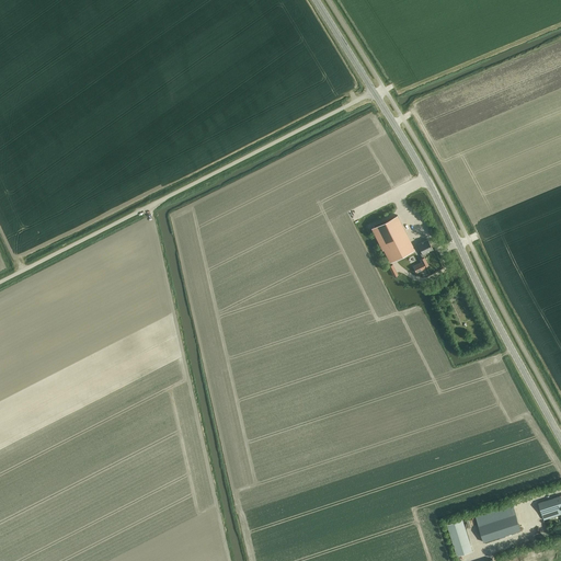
[(390,263),(415,250),(398,216),(373,229),(390,263)]
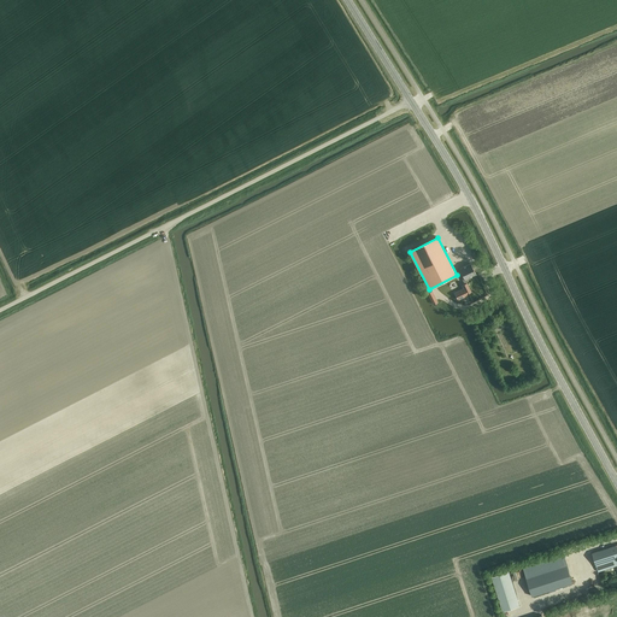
[(463,280),(464,278),(475,274),(470,263),(459,268),(463,276),(462,277),(463,280)]
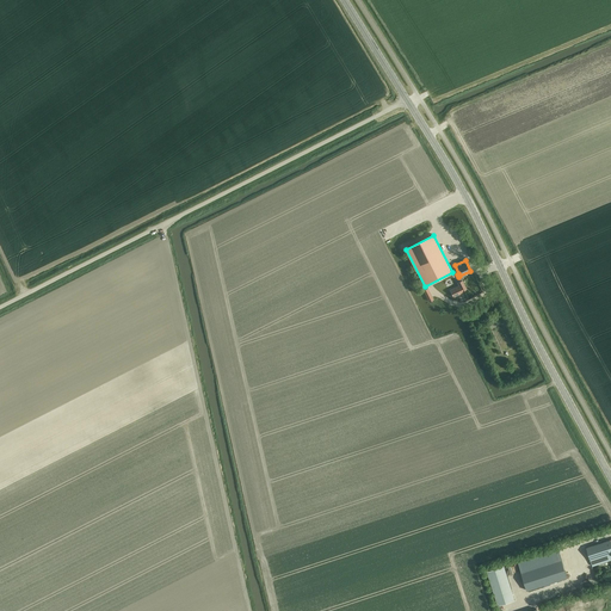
[(466,289),(460,276),(458,277),(460,279),(458,281),(458,282),(457,282),(460,285),(450,290),(454,296),(462,292),(462,291),(466,289)]
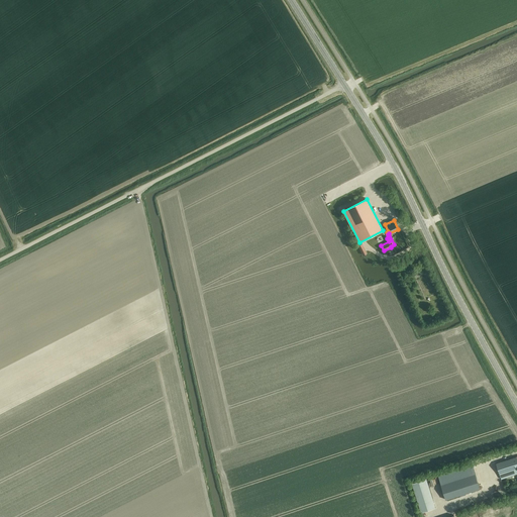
[(516,460),(516,456),(497,463),(502,480),(516,474),(516,460)]
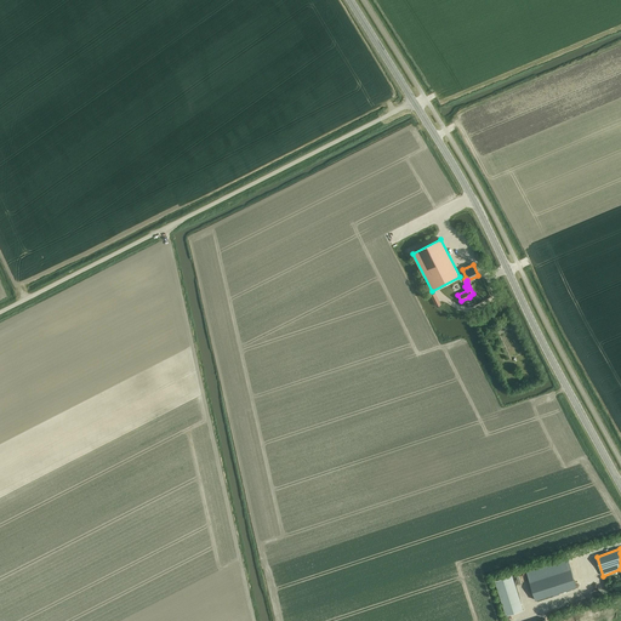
[(536,600),(576,587),(567,558),(527,573),(536,600)]
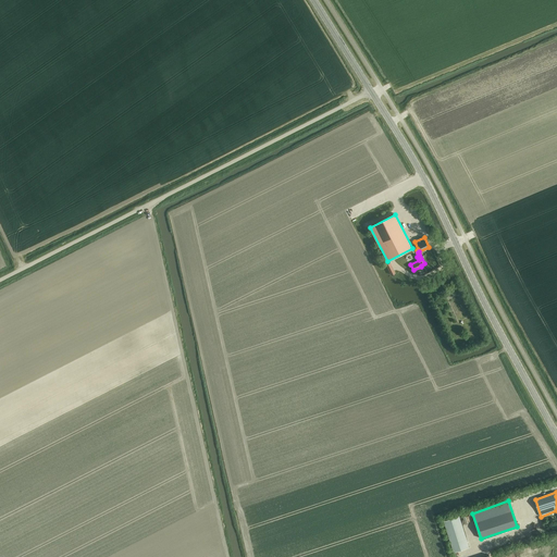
[(470,548),(460,517),(444,522),(455,554),(470,548)]
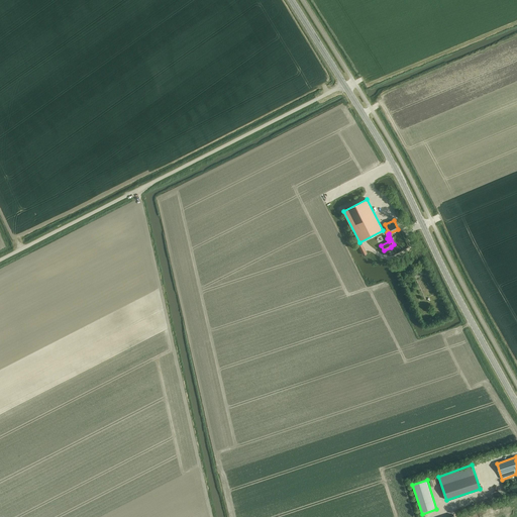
All buildings are outlined.
